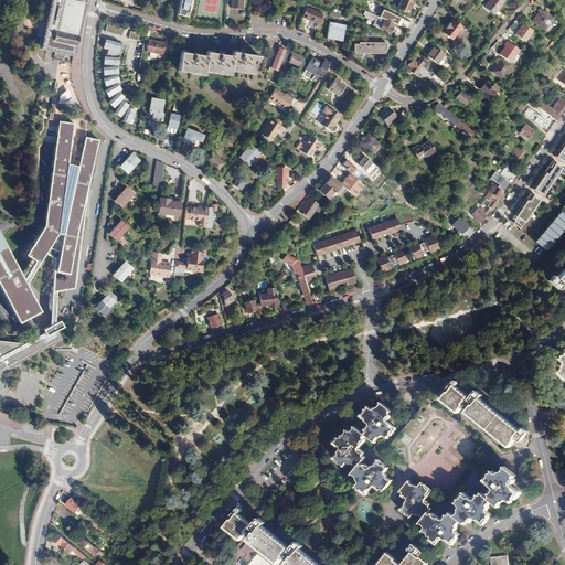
[(52,0),(51,4),(49,14),(40,48),(73,56),(87,0),(52,0)]
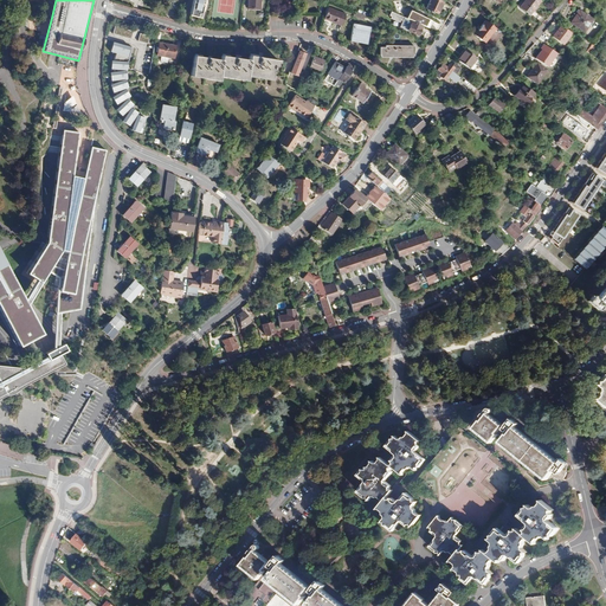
[(193,0),(191,14),(200,17),(204,0),(193,0)]
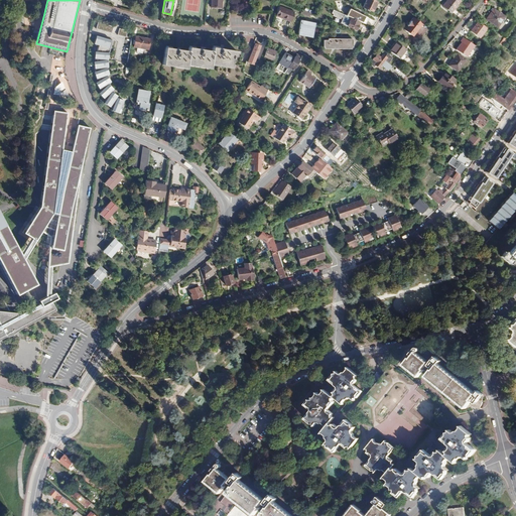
[(211,0),(211,7),(221,8),(221,0),(211,0)]
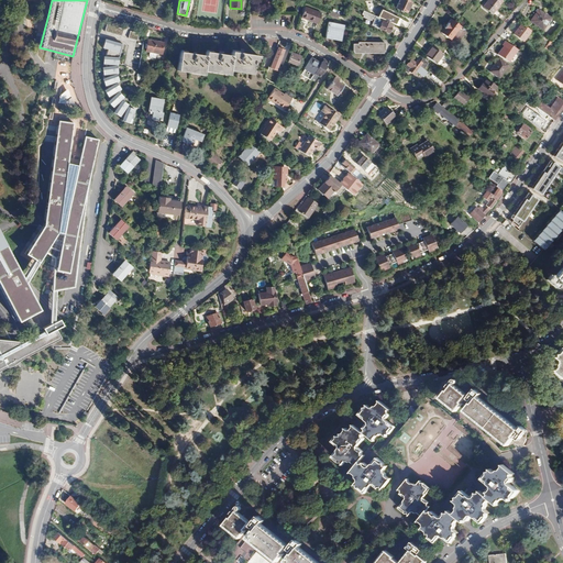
[(411,2),(407,0),(399,0),(396,8),(406,13),(411,2)]
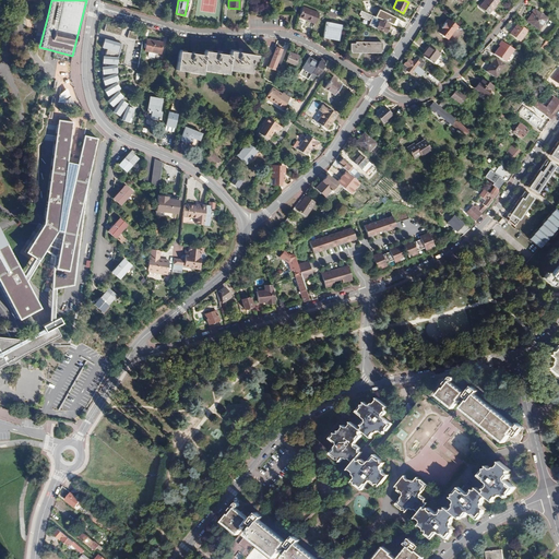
[(499,1),(497,0),(486,0),(480,8),(489,14),(499,1)]
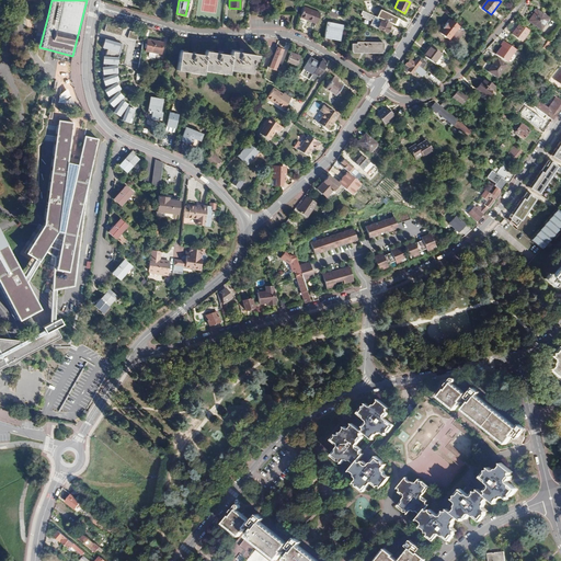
[(319,13),(302,8),(299,19),(316,24),(319,13)]
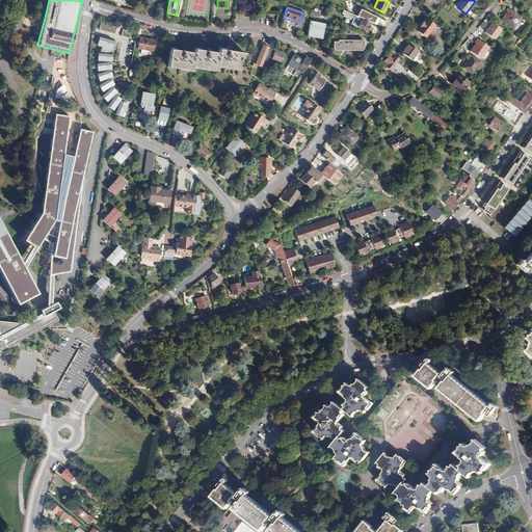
[(376,24),(379,18),(360,8),(357,15),(361,17),(371,22),(376,24)]
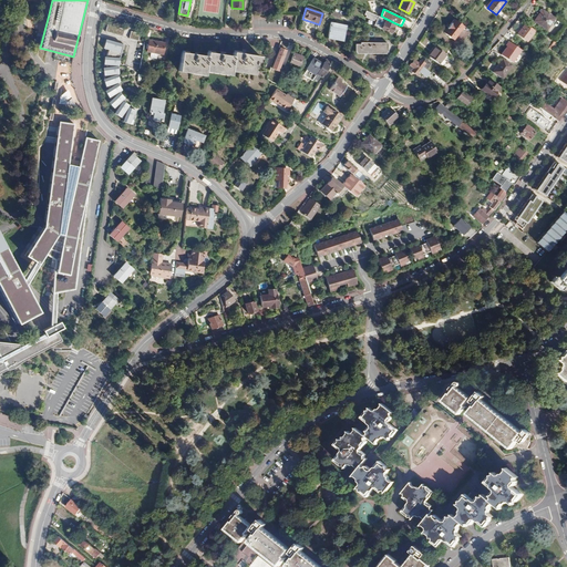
[(553,18),(542,10),(534,21),(546,29),(549,24),(548,24),(553,18)]
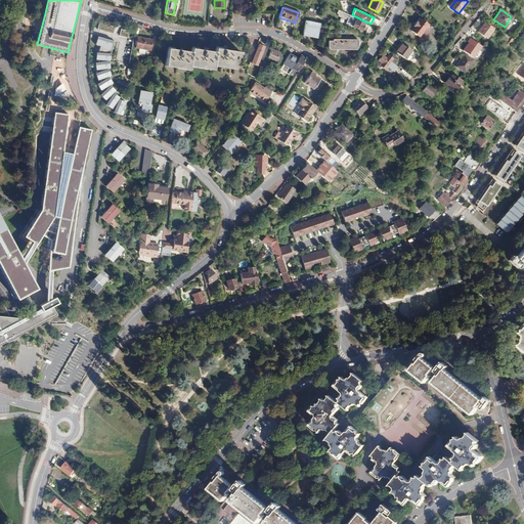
[(345,23),(351,26),(355,16),(352,14),(349,14),(338,10),(337,13),(338,14),(338,15),(345,18),(346,17),(347,17),(345,23)]
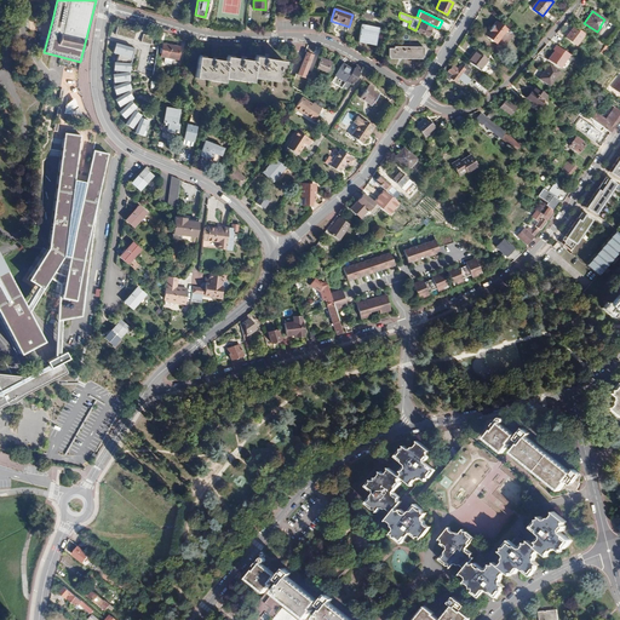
[(428,36),(432,26),(420,19),(415,30),(428,36)]
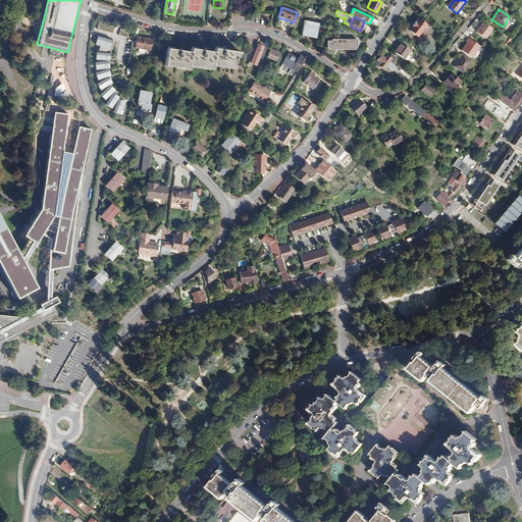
[(426,24),(418,18),(409,30),(418,36),(426,24)]
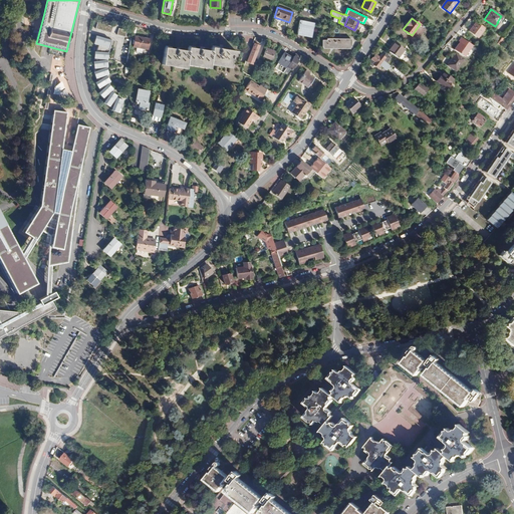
[(313,23),(299,20),(296,35),(310,37),(313,23)]
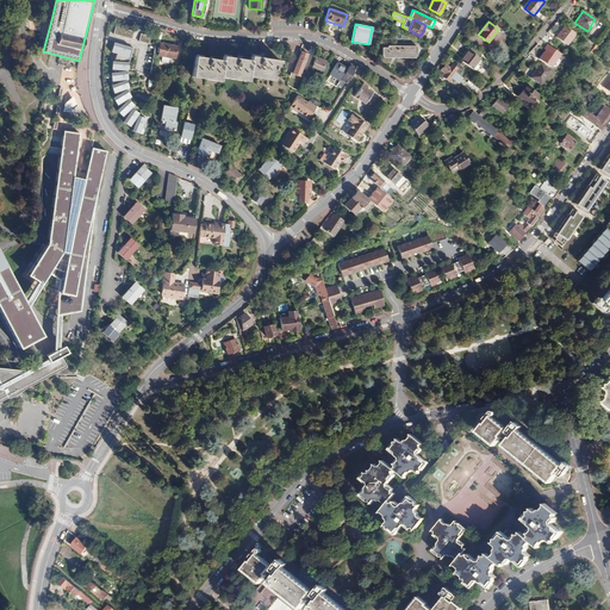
[(572,35),(562,27),(556,36),(566,44),(572,35)]
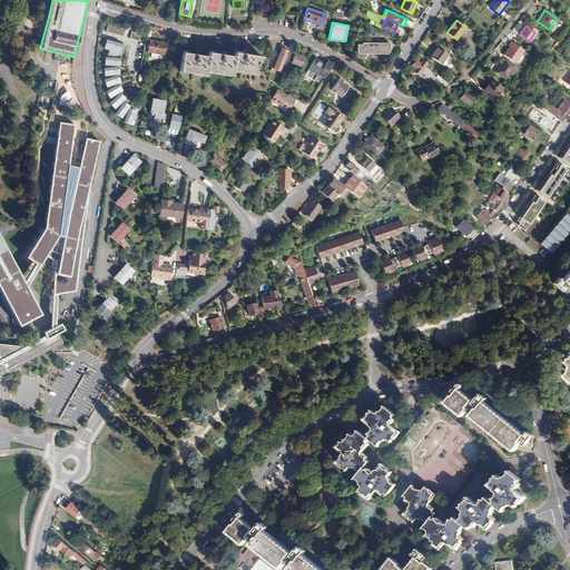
[(552,39),(547,36),(542,42),(548,46),(552,39)]
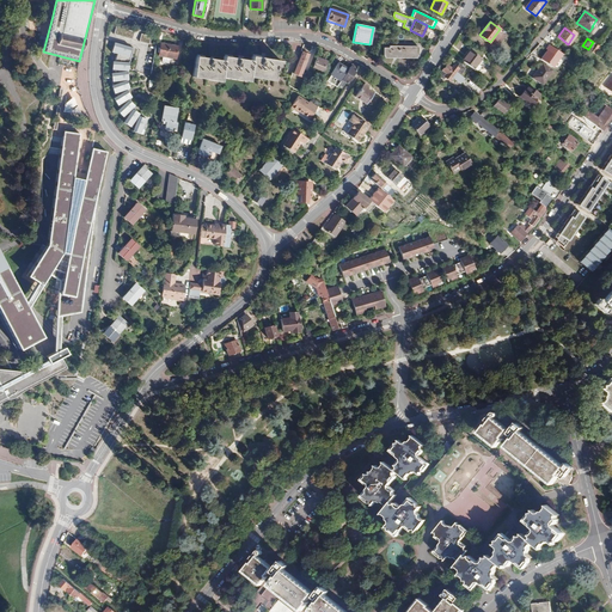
[(130,47),(114,42),(110,50),(128,56),(130,47)]
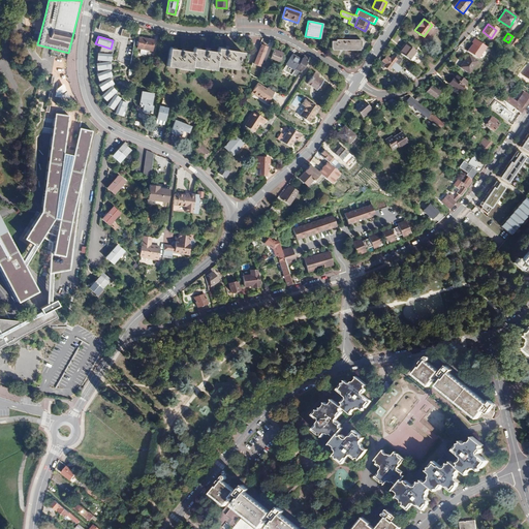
[(154,40),(138,37),(136,48),(151,51),(154,40)]
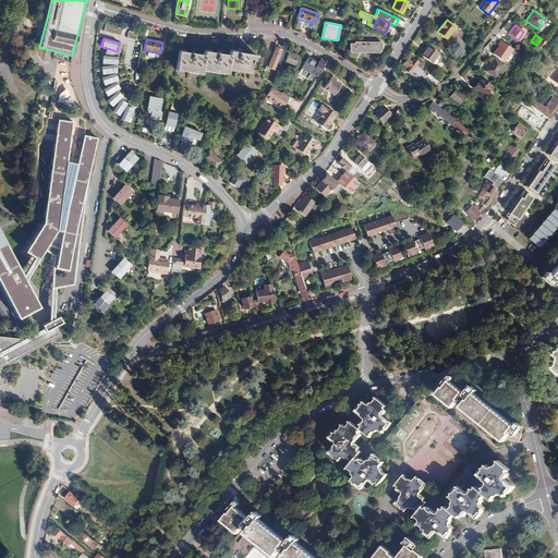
[(504,61),(512,49),(500,40),(497,45),(498,46),(493,53),(504,61)]
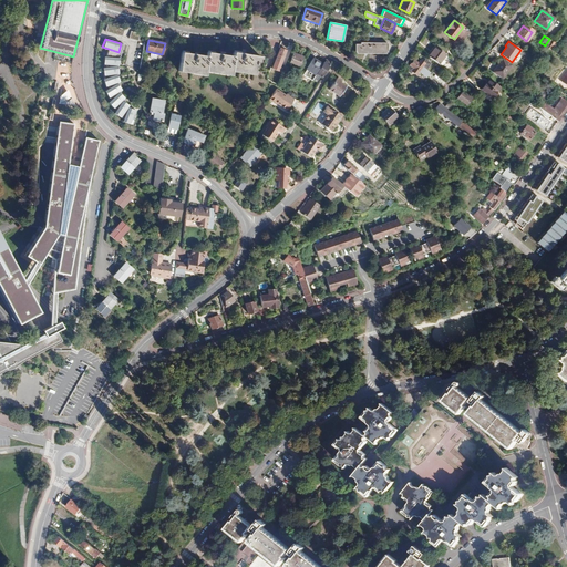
[(360,44),(354,43),(354,51),(356,51),(356,53),(385,54),(385,52),(387,52),(387,43),(360,42),(360,44)]
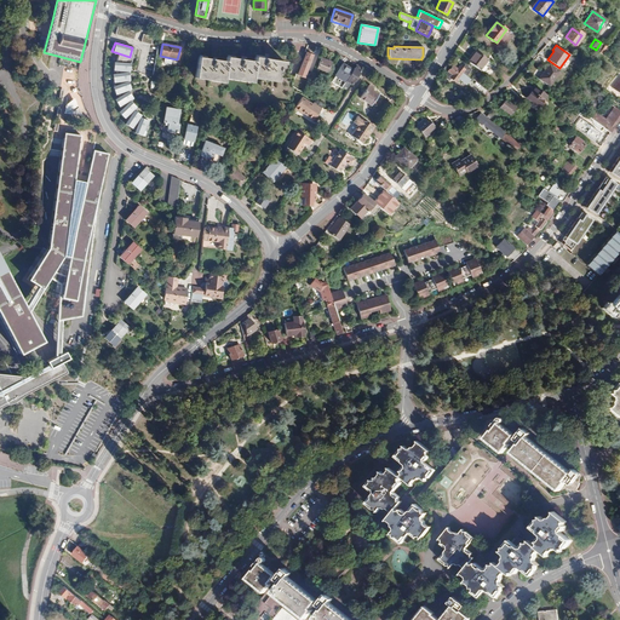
[(488,59),(476,51),(469,59),(481,69),(488,59)]
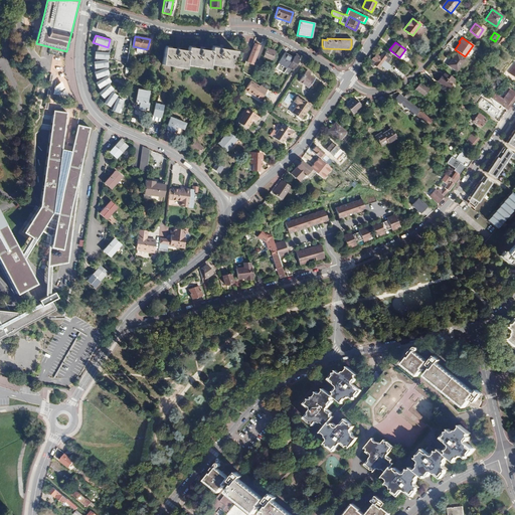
[(187,51),(166,47),(163,62),(185,66),(186,62),(209,66),(210,62),(229,65),(231,59),(231,60),(232,56),(234,57),(235,51),(212,47),(211,51),(188,47),(187,51)]
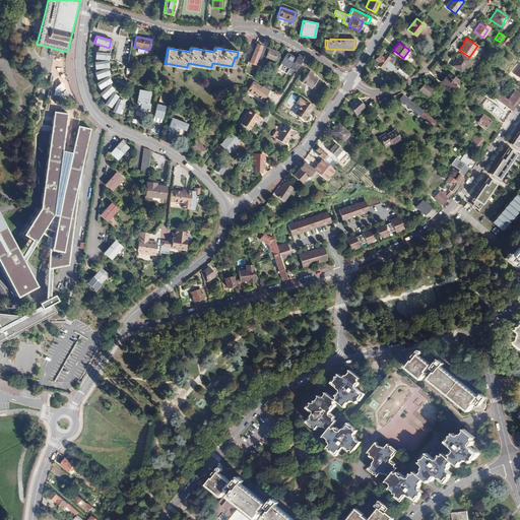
[(261,52),(255,49),(249,65),(254,67),(261,52)]
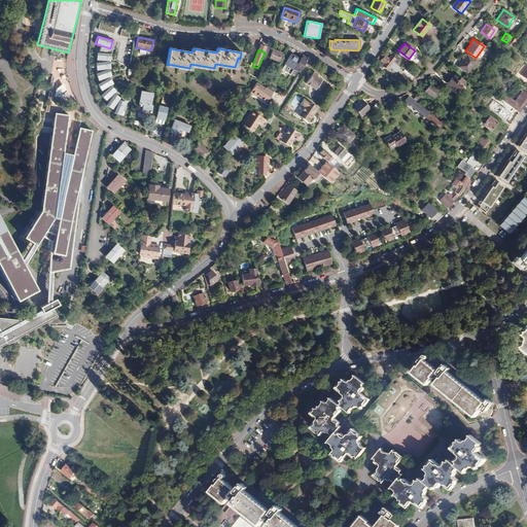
[(281,53),(272,49),(269,58),(278,61),(281,53)]
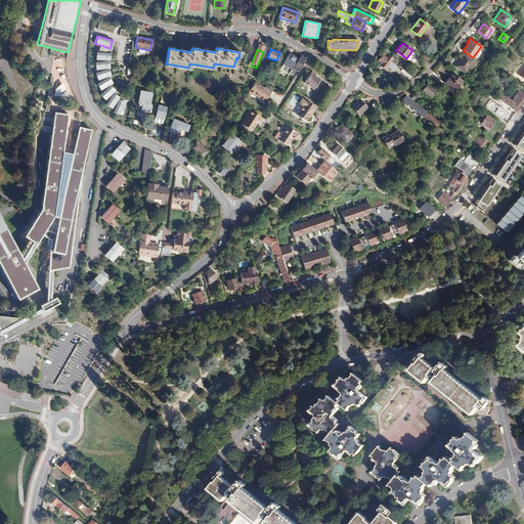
[(396,50),(396,52),(405,59),(406,58),(396,50)]
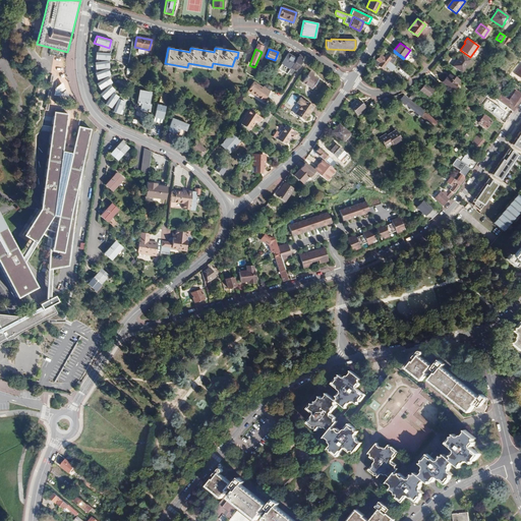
[(296,59),(288,54),(282,63),(279,68),(287,73),(288,71),(290,68),(291,66),(293,64),(293,63),(296,59)]
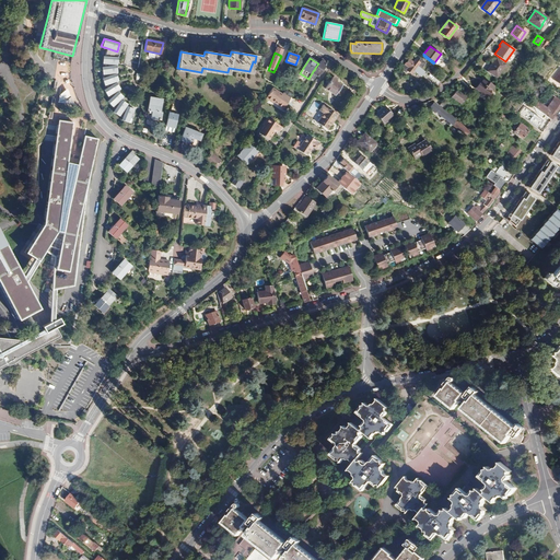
[(318,63),(315,69),(313,71),(312,73),(310,77),(313,79),(315,74),(317,76),(326,63),(327,61),(322,58),(318,63)]
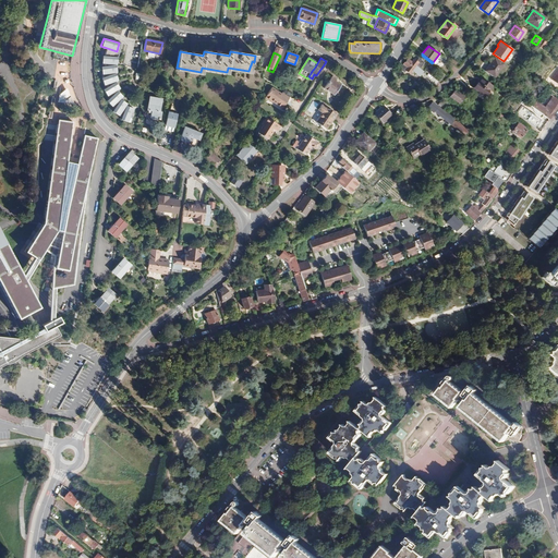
[(412,61),(408,58),(399,67),(404,71),(405,69),(410,72),(416,64),(419,65),(422,61),(417,58),(416,60),(414,59),(412,61)]
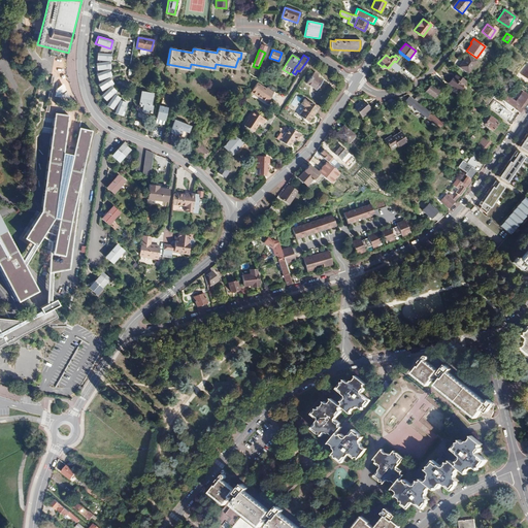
[(475,61),(467,56),(459,67),(467,73),(475,61)]
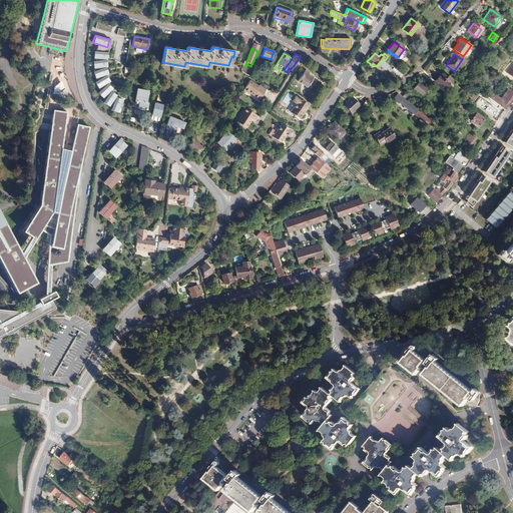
[(105,59),(92,61),(93,68),(107,66),(105,59)]
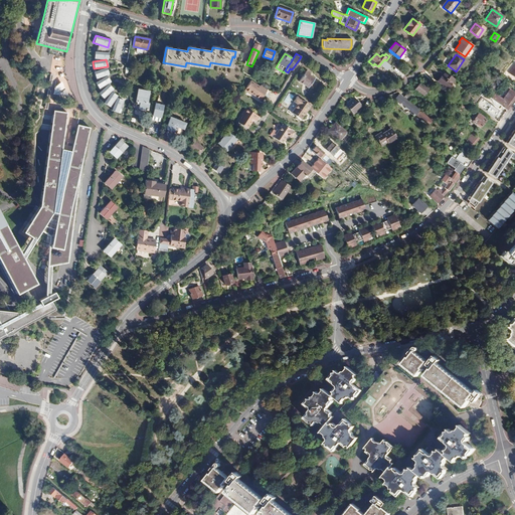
[(106,67),(93,71),(96,78),(109,73),(106,67)]
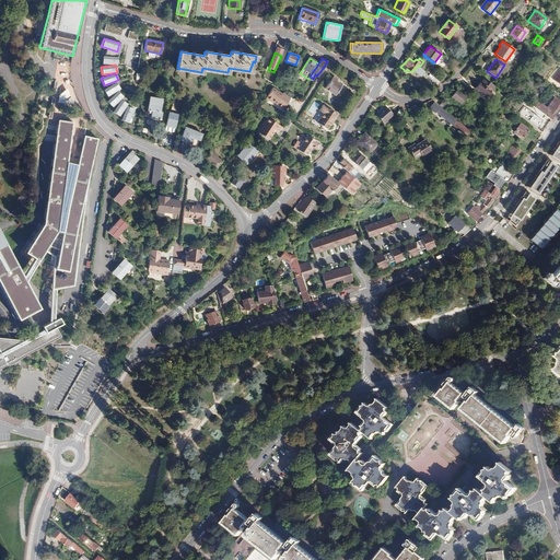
[(337,79),(333,76),(324,88),(335,95),(341,84),(336,81),(337,79)]
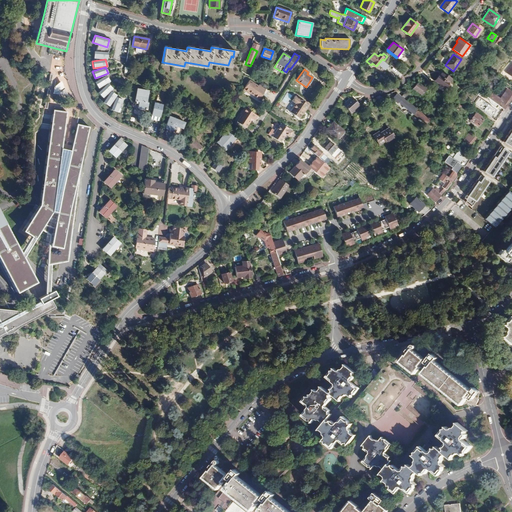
[(451,78),(441,71),(434,80),(444,88),(451,78)]
